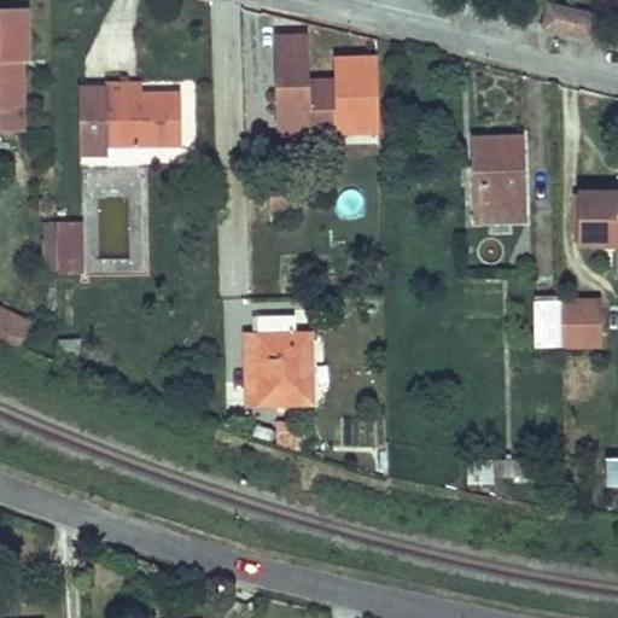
[(607,13),(563,4),(559,24),(604,34),(607,13)]
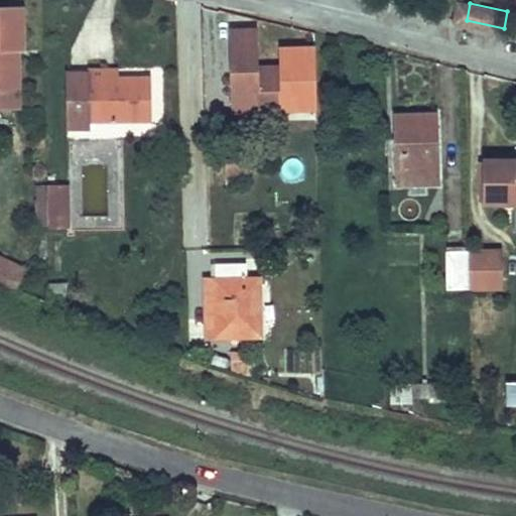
[(24,50),(23,17),(0,17),(0,93),(13,93),(12,51),(20,50),(24,50)]
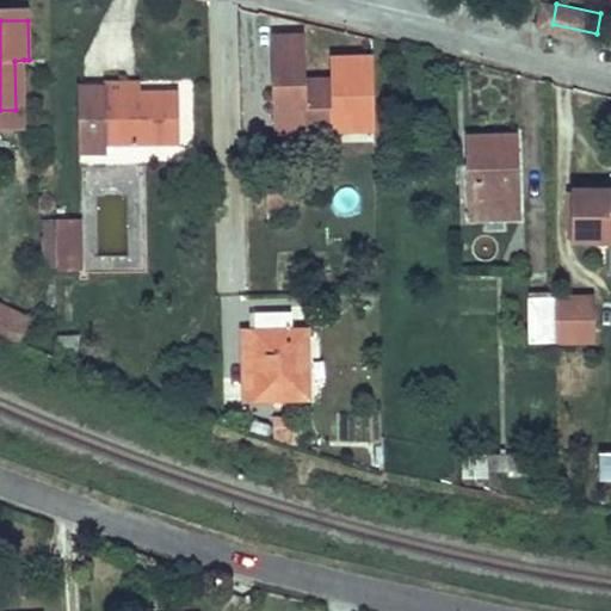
[(337,124),(334,79),(304,80),(302,36),(275,36),(277,125),(337,124)]
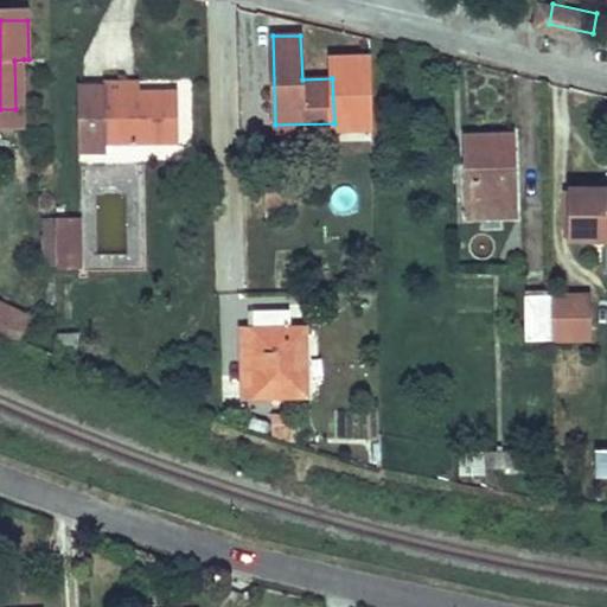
[(0,126),(25,126),(24,59),(14,61),(16,109),(0,109),(0,126)]
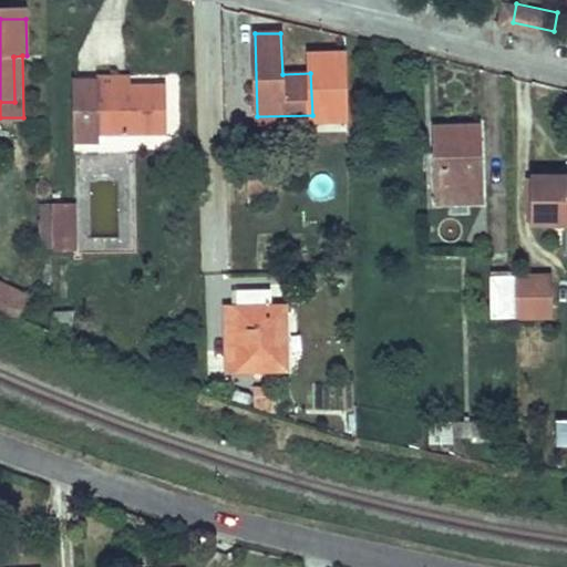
[(132,85),(131,74),(99,74),(99,85),(132,85)]
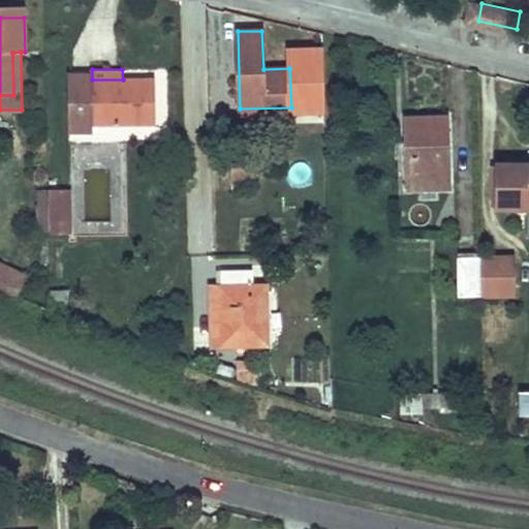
[(156,80),(92,80),(92,74),(68,74),(70,132),(93,132),(93,125),(156,124),(156,80)]
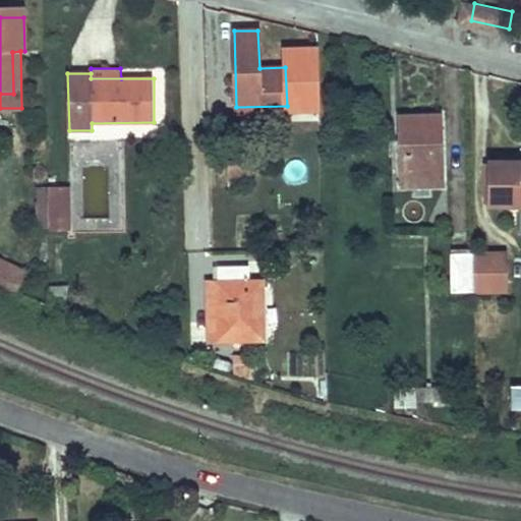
[(288,126),(287,106),(236,107),(237,127),(288,126)]
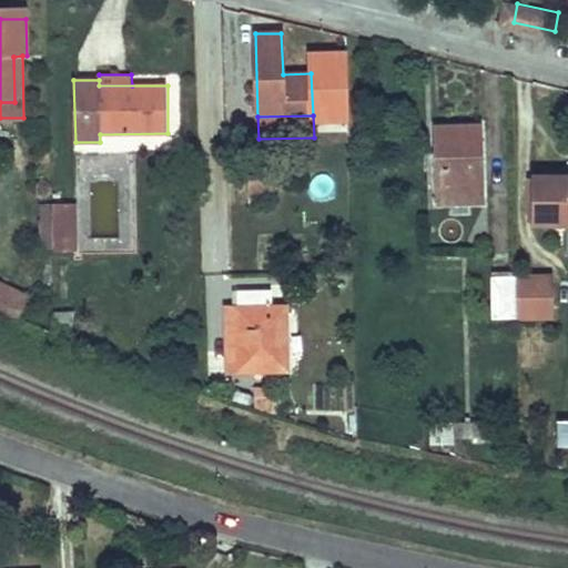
[(483,203),(480,125),(436,127),(438,204),(452,203),(453,216),(470,216),(469,203),(483,203)]
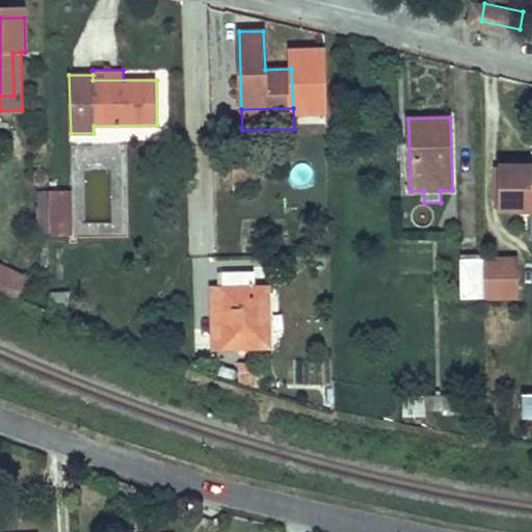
[(257,159),(257,149),(233,150),(233,160),(257,159)]
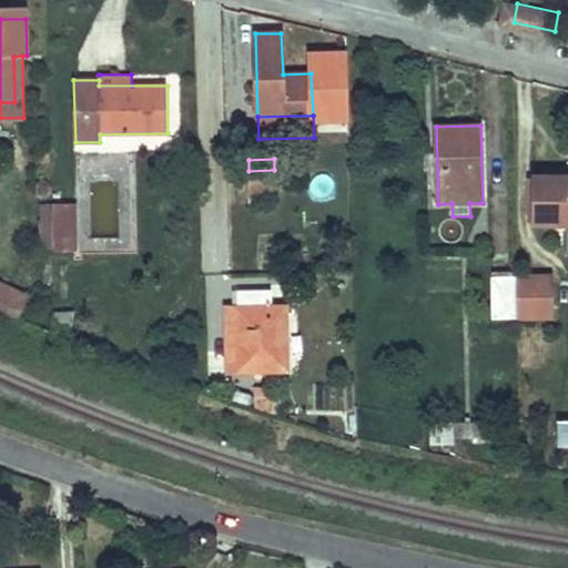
[(567,175),(534,175),(534,225),(567,224),(567,175)]
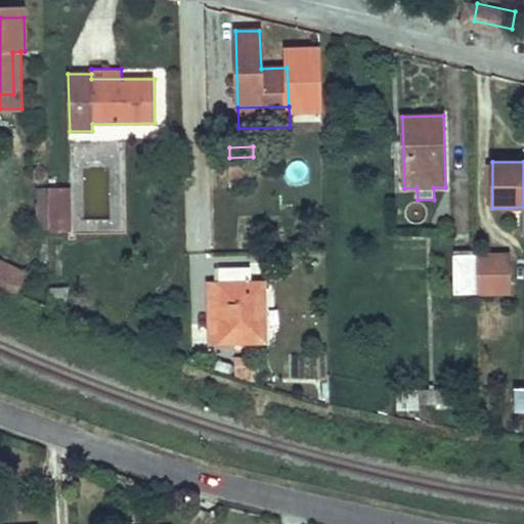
[(70,218),(70,188),(48,189),(49,218),(70,218)]
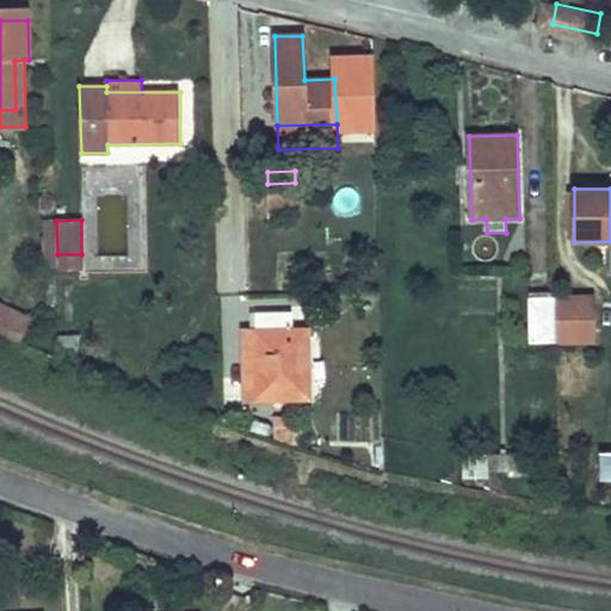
[(81,270),(81,254),(57,254),(57,270),(81,270)]
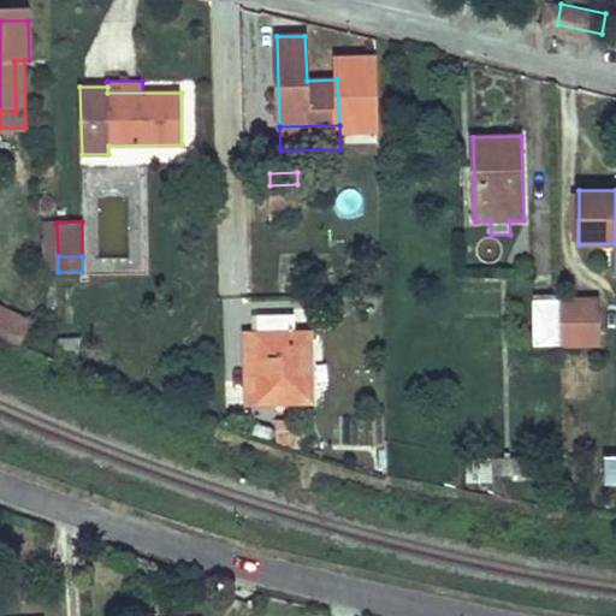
[(561,345),(560,300),(533,301),(534,345),(561,345)]
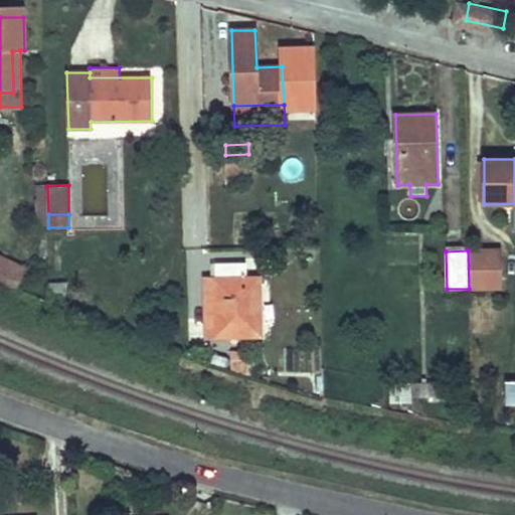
[(502,288),(501,250),(469,251),(469,289),(502,288)]
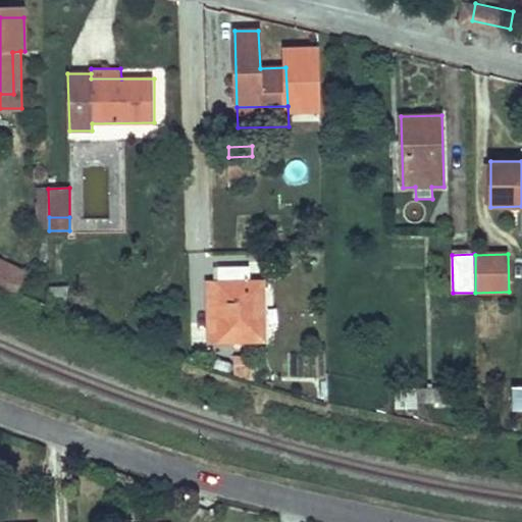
[(0,282),(4,285),(14,264),(0,257),(0,282)]
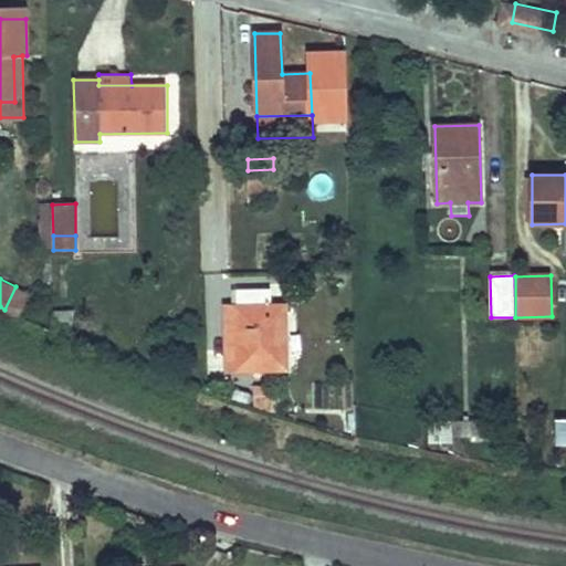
[(17,315),(28,293),(16,286),(4,310),(17,315)]
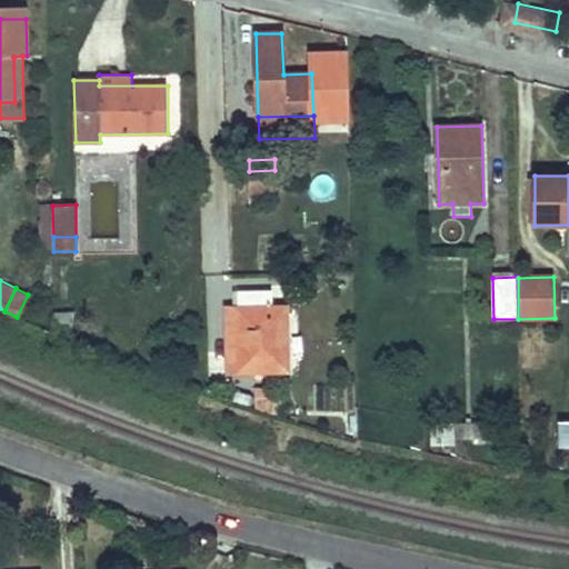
[(289,371),(287,316),(272,316),(272,308),(272,291),(239,291),(239,308),(227,308),(229,372),(289,371)]
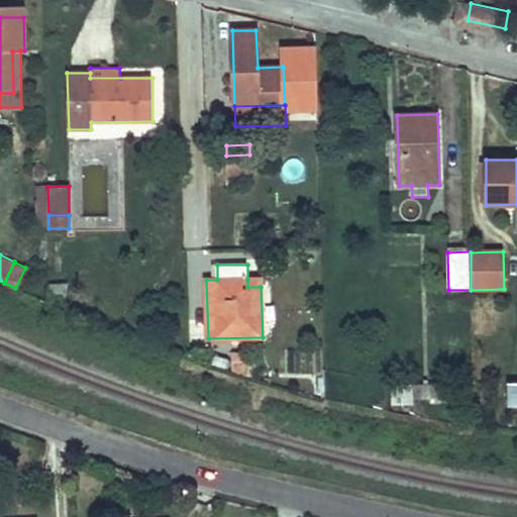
[(68,285),(49,285),(50,306),(64,311),(68,285)]
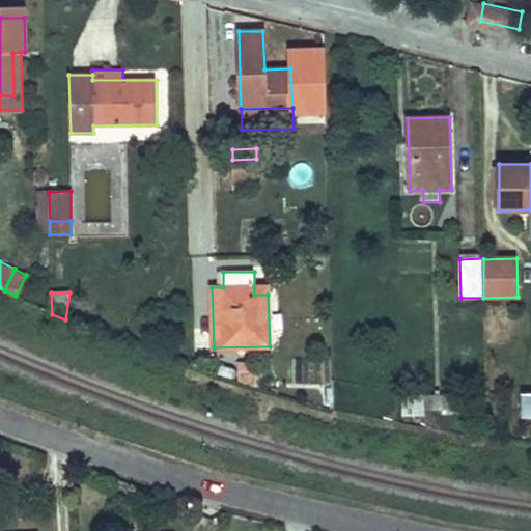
[(426,415),(426,404),(424,404),(424,395),(402,396),(402,417),(425,417),(425,416),(426,415)]
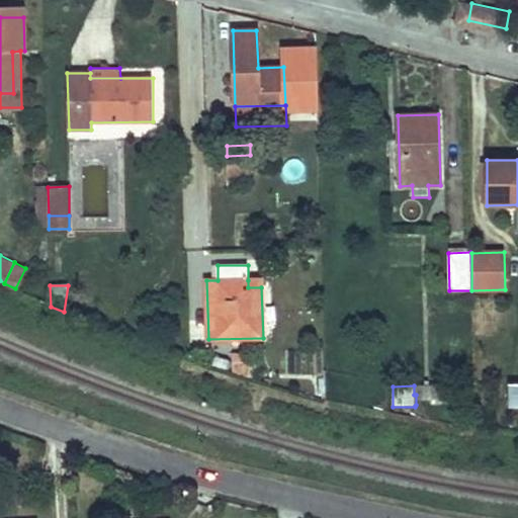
[(439,385),(414,385),(414,395),(416,395),(416,400),(440,399),(439,385)]
